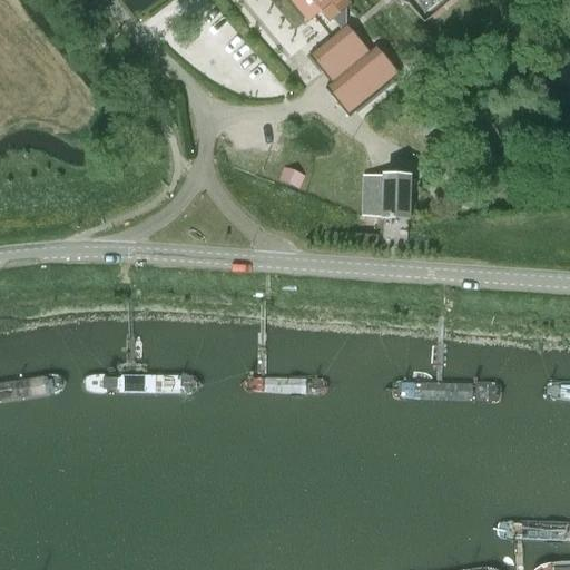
[(291,0),(308,20),(318,11),(328,22),(349,6),(343,0),(291,0)]
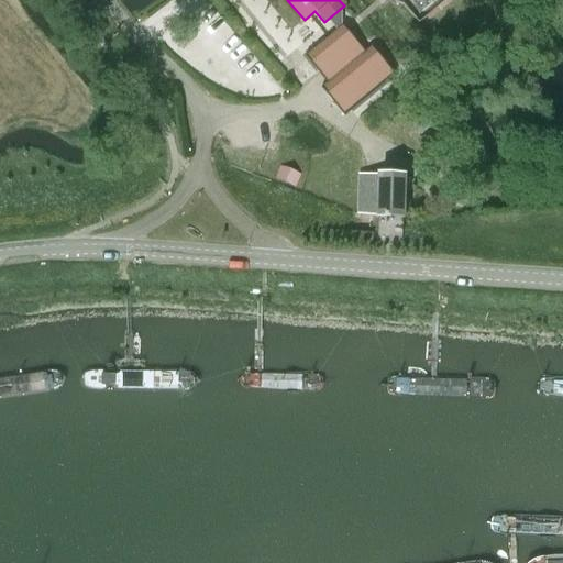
[(407,0),(418,13),(434,0),(407,0)]
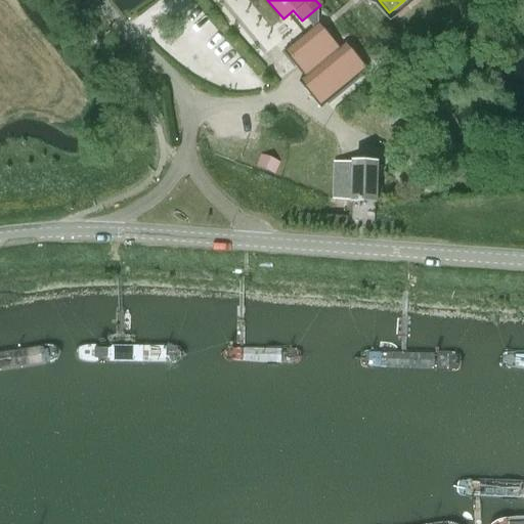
[(339,48),(318,23),(282,52),(304,77),(298,82),(320,108),(367,70),(345,43),(339,48)]
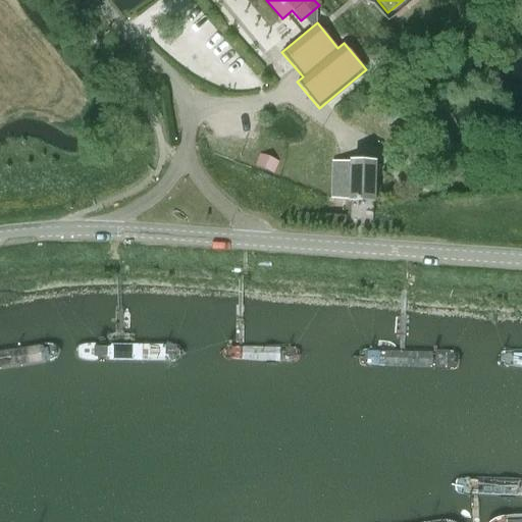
[(374,164),(351,163),(332,162),(331,199),(349,201),(350,201),(373,202),(374,164)]
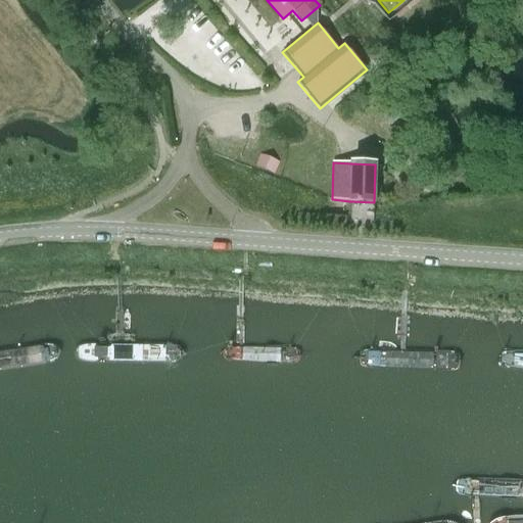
[(0,369),(47,363),(60,353),(58,344),(49,341),(0,345),(0,369)]
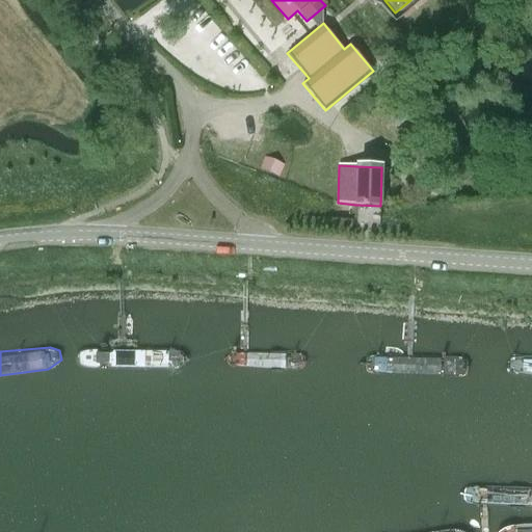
[(180,350),(175,348),(87,348),(80,349),(76,354),(76,361),(84,366),(175,367),(181,363),(185,357),(183,353),(180,350)]
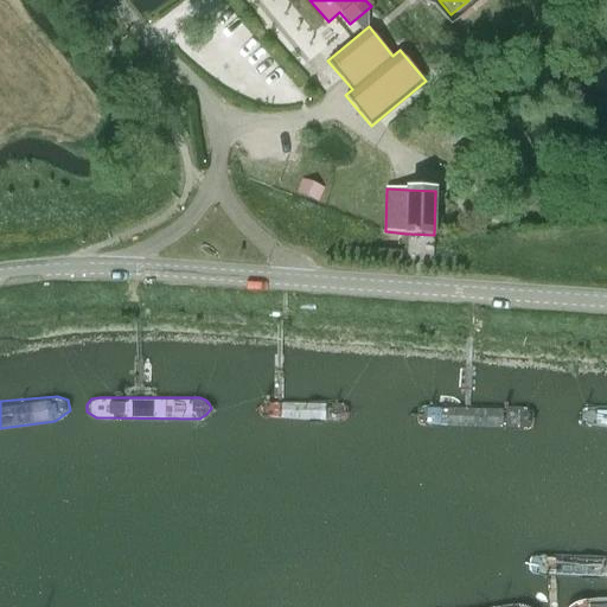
[(366,423),(372,415),(366,409),(356,406),(345,403),(237,404),(237,425),(355,427),(366,423)]
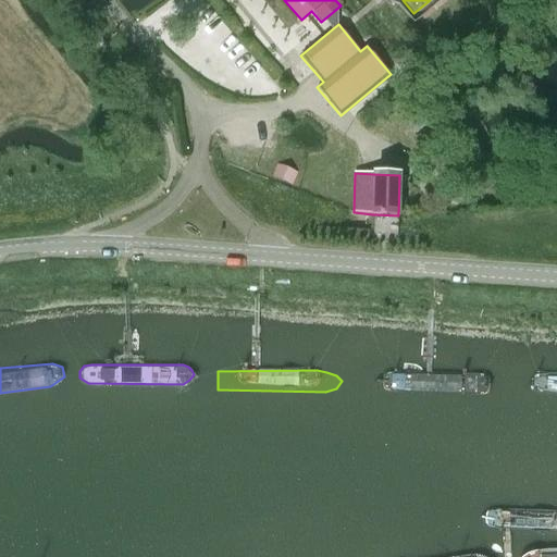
[(485,378),(474,375),(388,372),(382,375),(380,382),(380,388),(385,393),(480,397),(486,393),(492,387),(490,382),(485,378)]
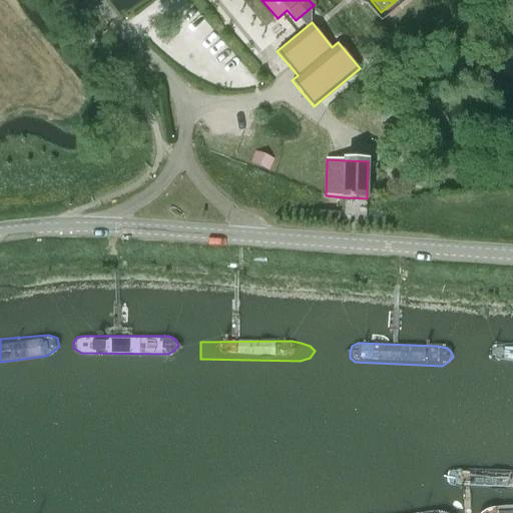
[(512,470),(454,469),(443,472),(440,476),(441,484),(449,489),(484,492),(512,490),(512,470)]
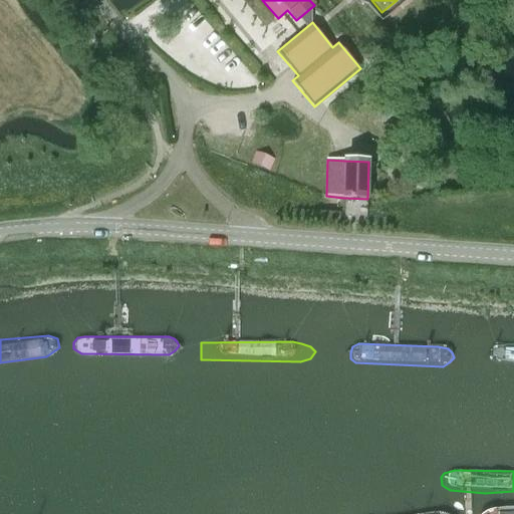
[(513,513),(513,504),(512,504),(487,509),(482,513),(513,513)]
